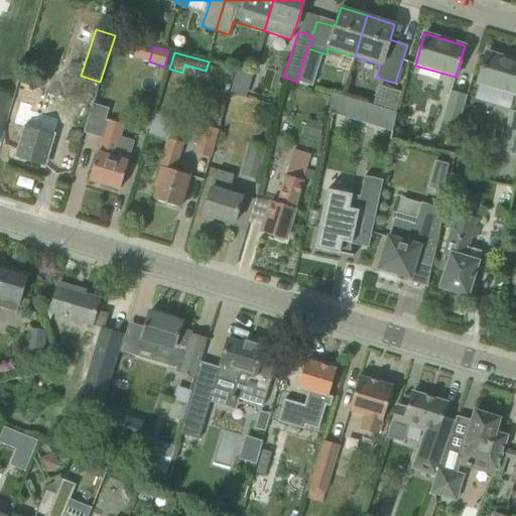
[(477,84),(515,95),(515,60),(486,52),(477,84)]
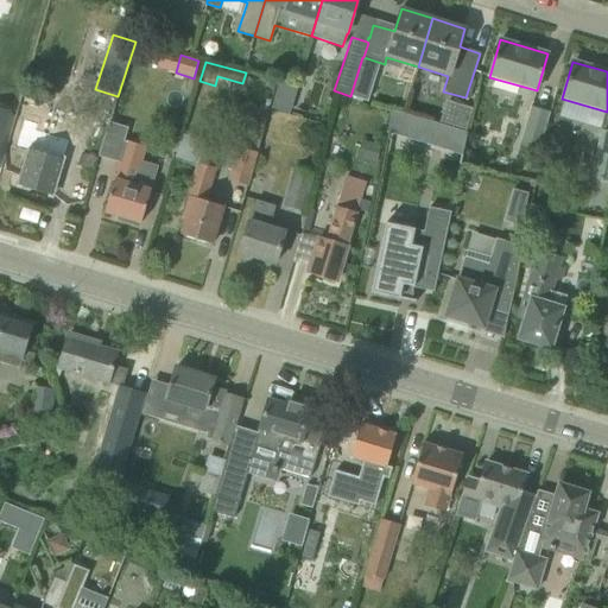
[(279,80),(273,96),(292,102),(297,86),(279,80)]
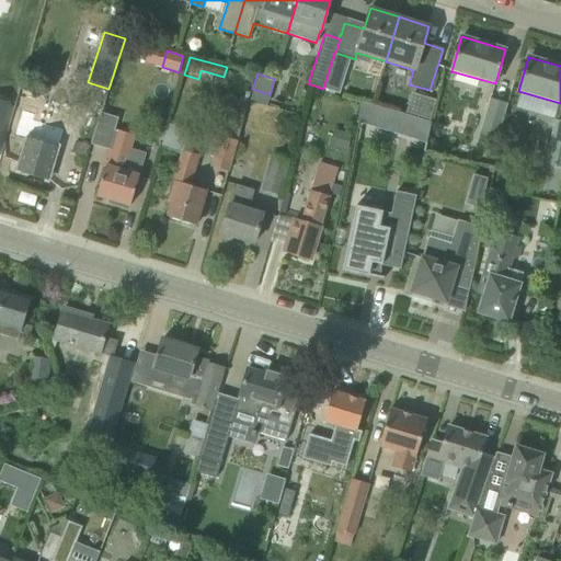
[(57,147),(43,142),(57,100),(38,93),(24,138),(27,139),(18,172),(47,181),(57,147)]
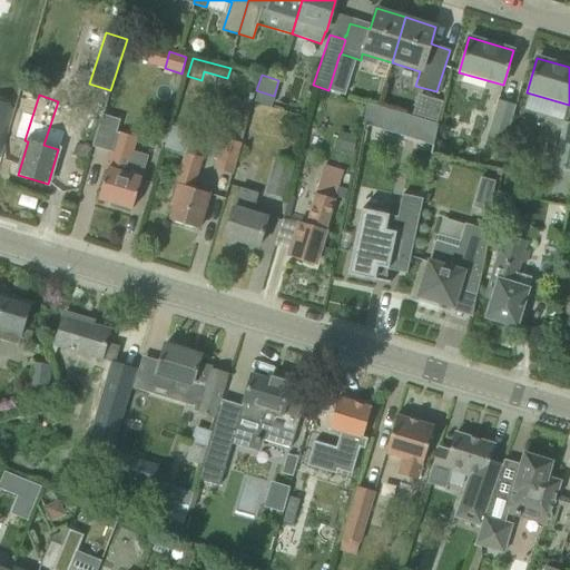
[(421,116),(439,121),(443,101),(426,96),(421,116)]
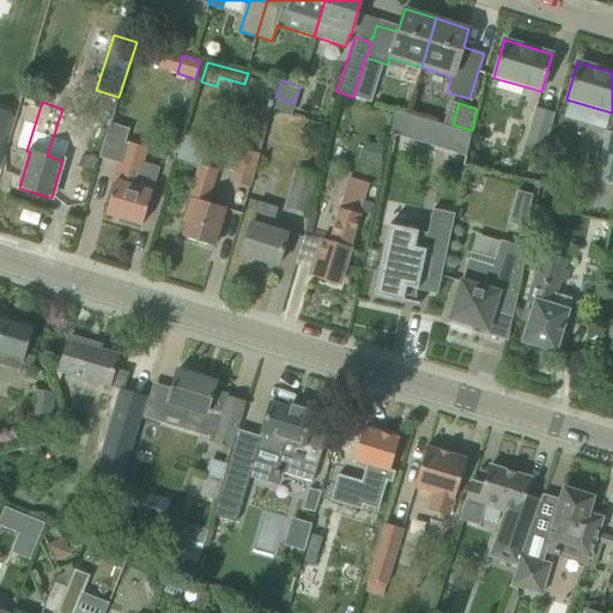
[(534,107),(522,146),(541,152),(553,113),(534,107)]
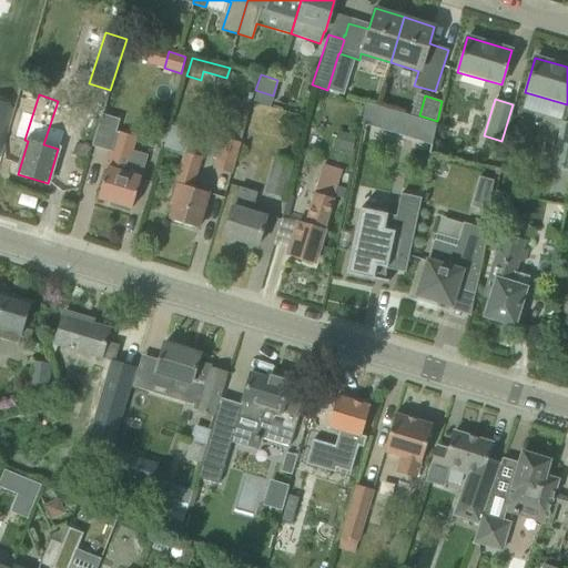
[(366,100),(361,121),(430,142),(437,121),(419,115),(411,113),(366,100)]
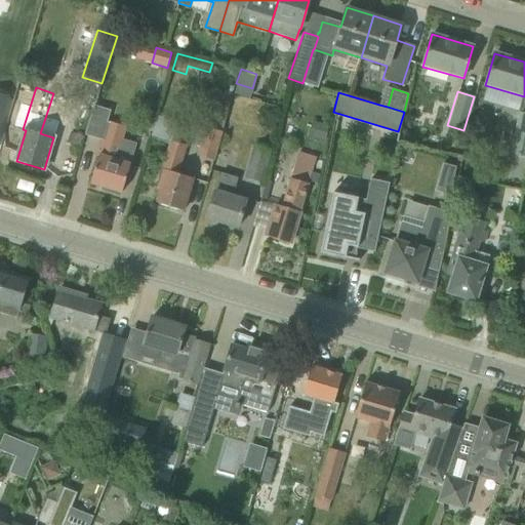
[(0,123),(8,96),(0,93),(0,123)]
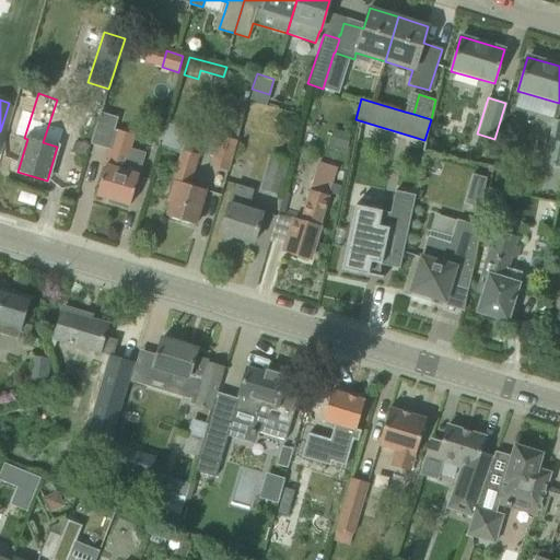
[(209,165),(228,171),(243,114),(225,109),(209,165)]
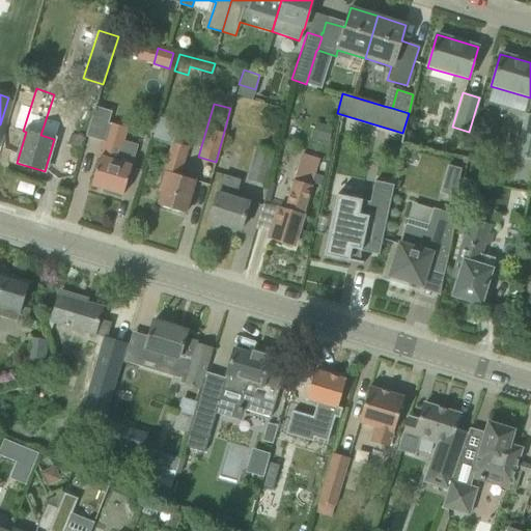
[(94,107),(85,137),(102,142),(96,158),(100,159),(98,166),(91,186),(122,195),(129,175),(132,167),(116,162),(121,146),(127,130),(118,127),(115,126),(108,123),(112,112),(100,108),(94,107)]
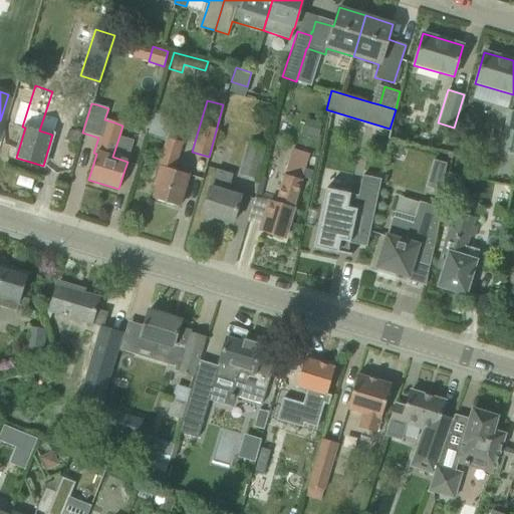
[(499,151),(513,154),(513,109),(507,108),(499,151)]
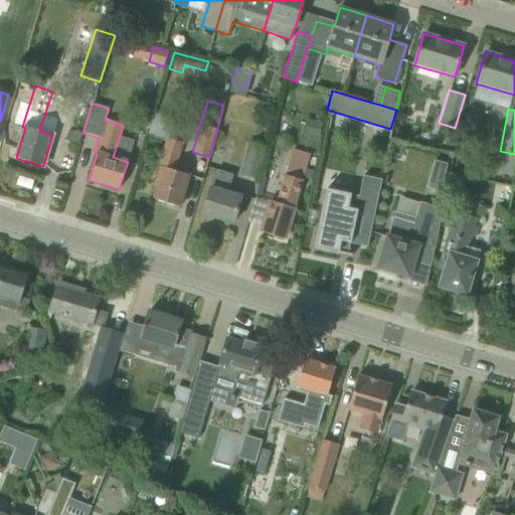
[(153,184),(156,185),(152,199),(179,207),(189,174),(174,170),(183,143),(167,138),(153,184)]
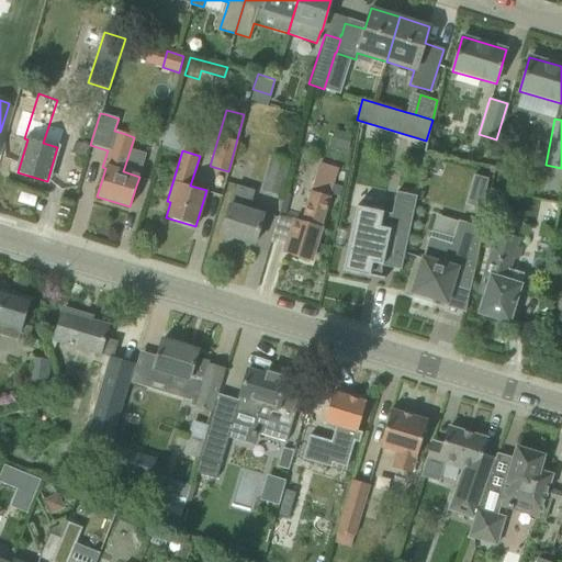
[(260,190),(280,195),(291,160),(271,155),(260,190)]
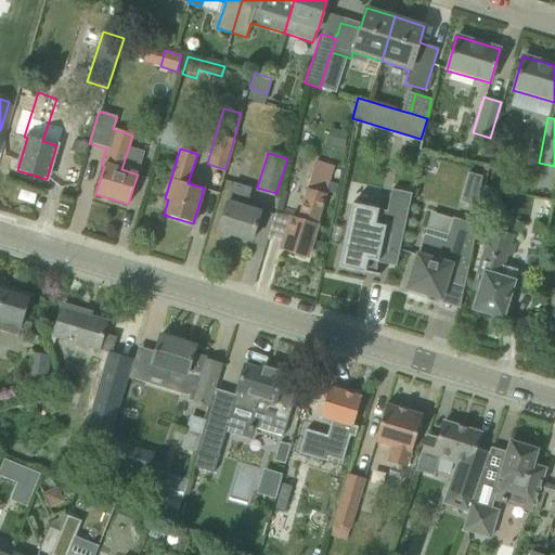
[(281,250),(307,258),(326,194),(325,194),(334,166),(314,160),(306,188),(297,218),(292,216),(281,250)]
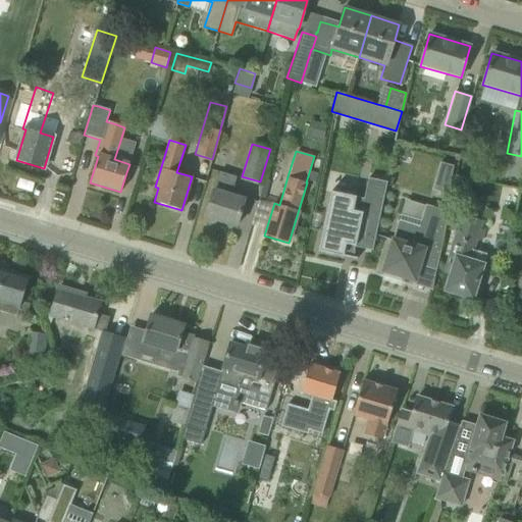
[(431,191),(448,195),(453,166),(440,162),(431,191)]
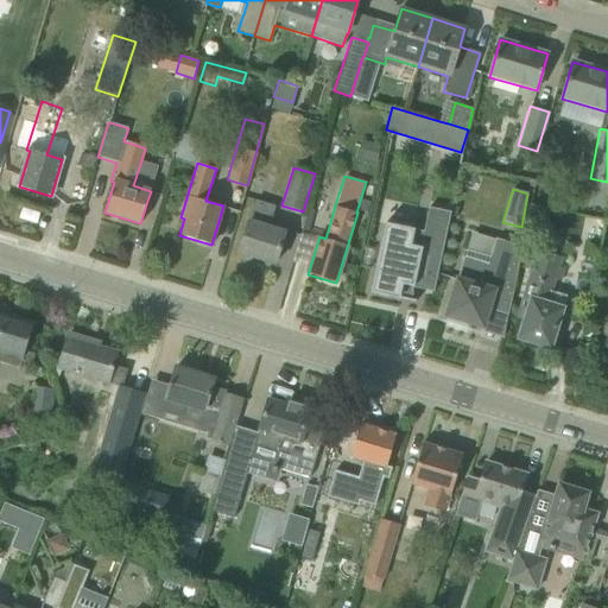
[(239,253),(276,264),(286,230),(268,225),(274,206),(255,200),(239,253)]
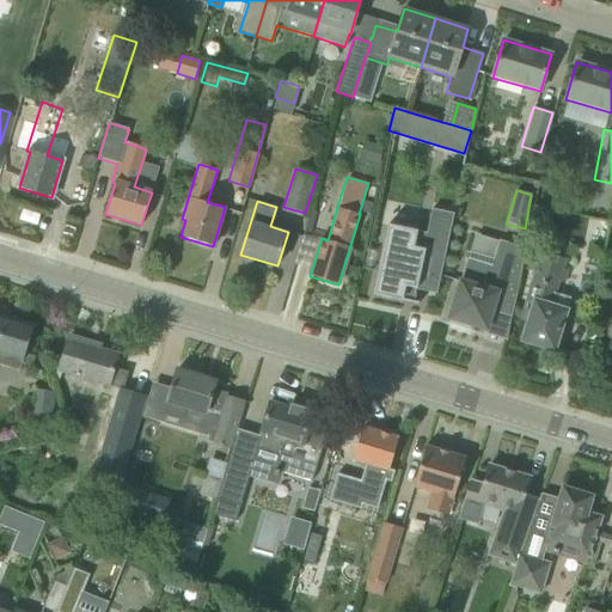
[(528,230),(548,233),(552,209),(533,206),(528,230)]
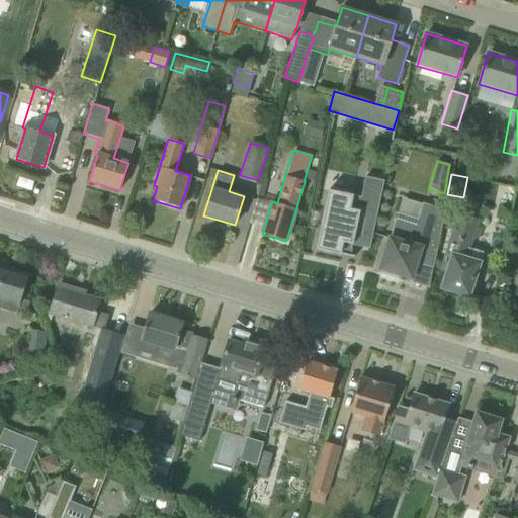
[(328,190),(315,250),(339,255),(340,251),(350,253),(352,246),(369,249),(383,181),(364,177),(359,202),(349,200),(350,195),(328,190)]
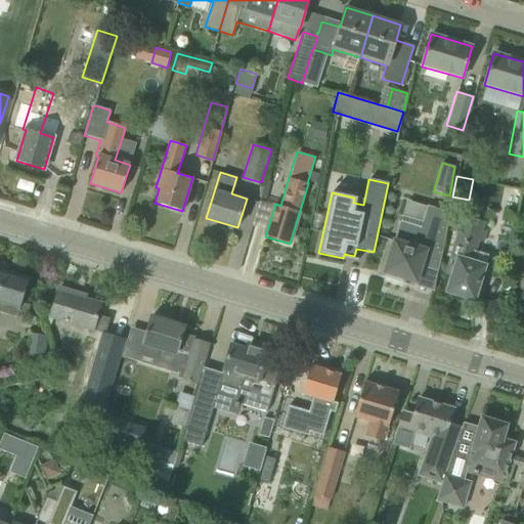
[(384,272),(385,272),(383,277),(402,282),(403,278),(410,280),(416,265),(438,272),(449,213),(427,206),(421,228),(399,221),(384,272)]
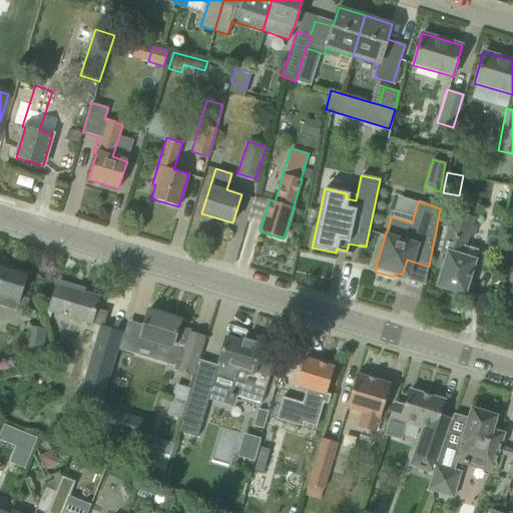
[(478,248),(466,245),(469,236),(473,237),(476,225),(472,224),(474,216),(454,210),(442,251),(448,253),(438,286),(464,294),(478,248)]
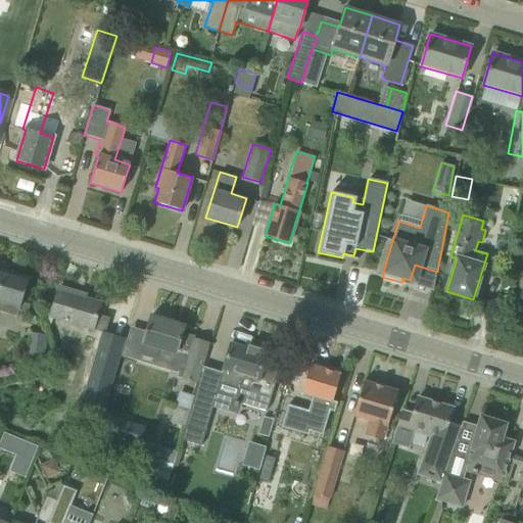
[(21,302),(29,279),(0,270),(0,311),(26,319),(30,304),(21,302)]
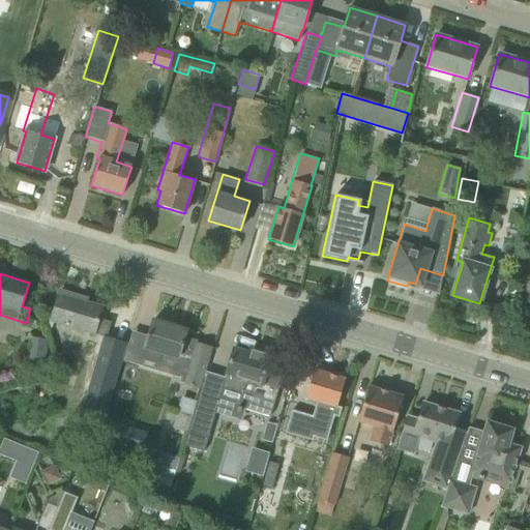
[(92,377),(96,378),(88,407),(102,411),(106,402),(107,403),(113,383),(114,384),(126,344),(107,337),(111,322),(98,319),(101,307),(86,303),(87,300),(59,292),(51,322),(94,335),(95,333),(105,336),(92,377)]
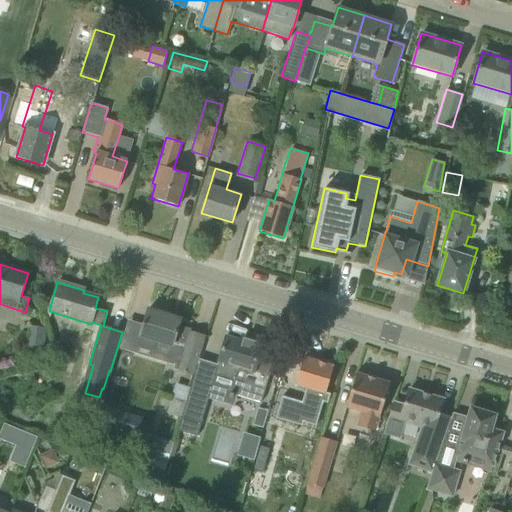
[(182,348),(176,370),(192,375),(204,337),(190,333),(191,329),(178,325),(180,319),(148,309),(137,345),(154,350),(155,343),(172,348),(173,345),(182,348)]
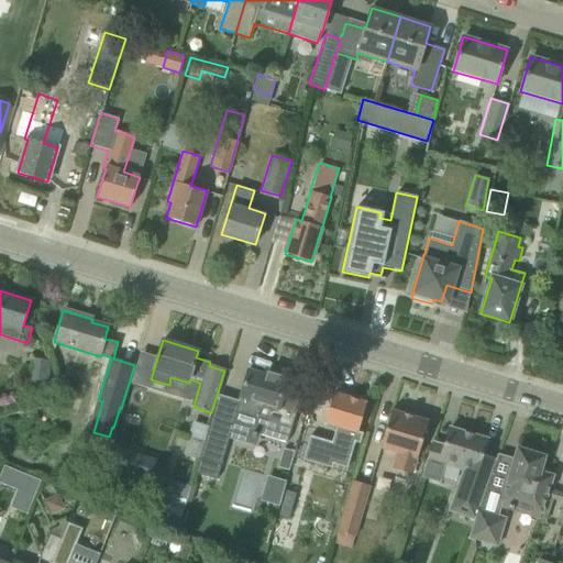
[(25,396),(47,399),(51,360),(28,356),(25,396)]
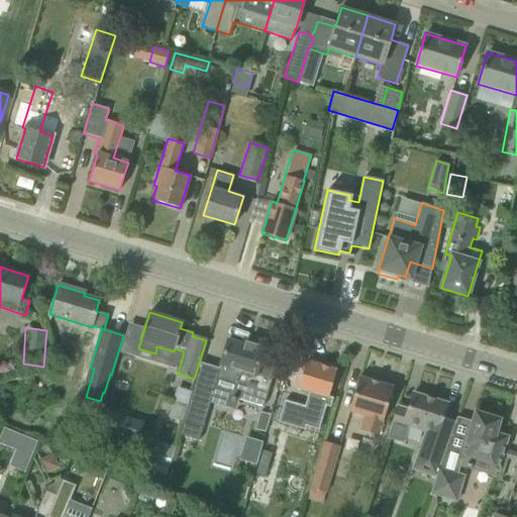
[(272,379),(256,374),(265,347),(243,341),(242,345),(227,340),(216,380),(237,386),(233,398),(264,407),(272,379)]
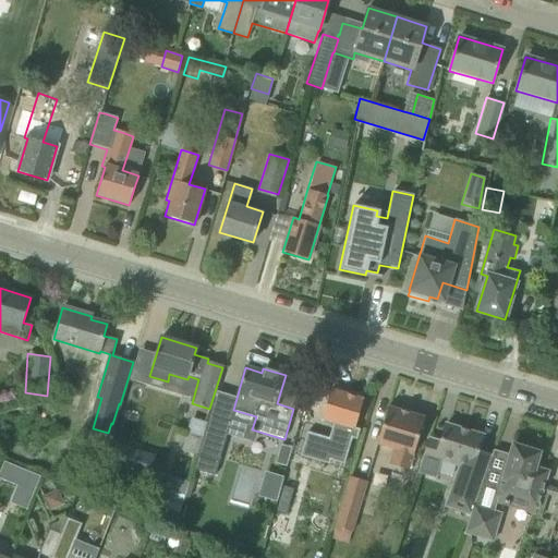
[(308,432),(300,458),(326,465),(328,457),(344,461),(352,436),(355,437),(358,431),(354,429),(363,399),(330,389),(325,410),(322,420),(330,423),(326,437),(308,432)]
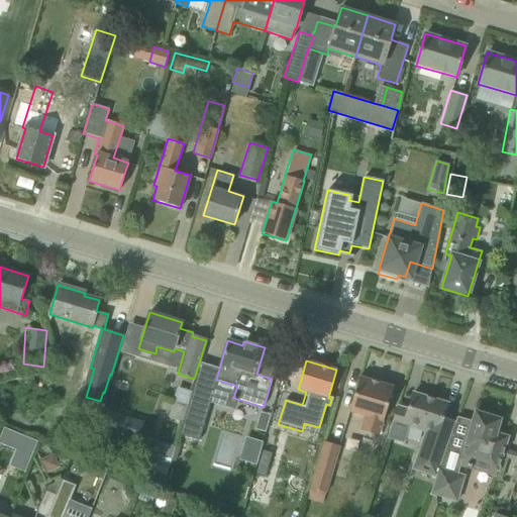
[(359,429),(379,435),(393,387),(359,377),(349,411),(364,416),(359,429)]
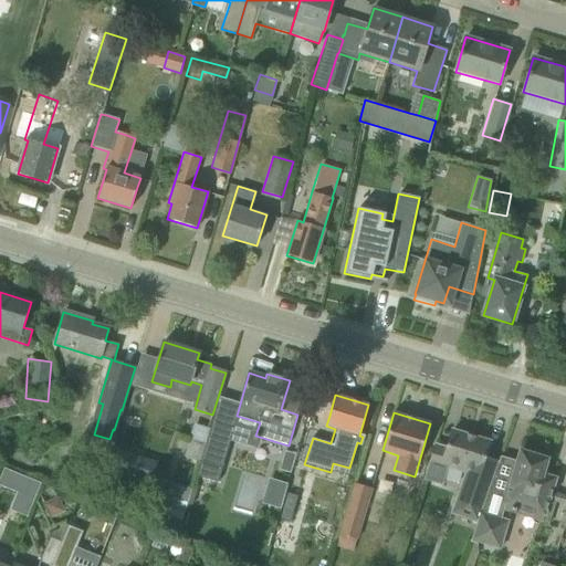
[(200,462),(196,477),(218,483),(222,469),(234,428),(213,421),(212,421),(210,429),(200,462)]
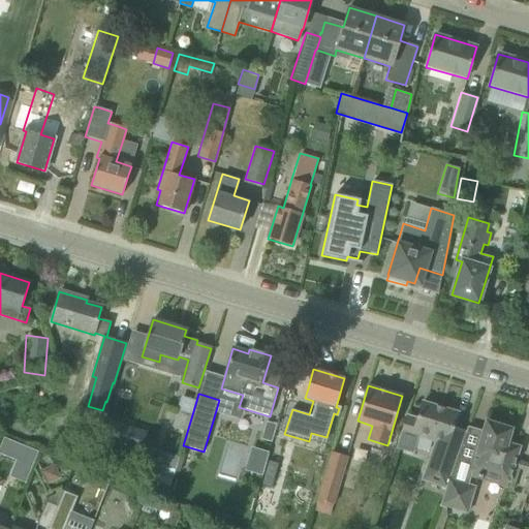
[(182,397),(173,428),(187,432),(196,401),(182,397)]
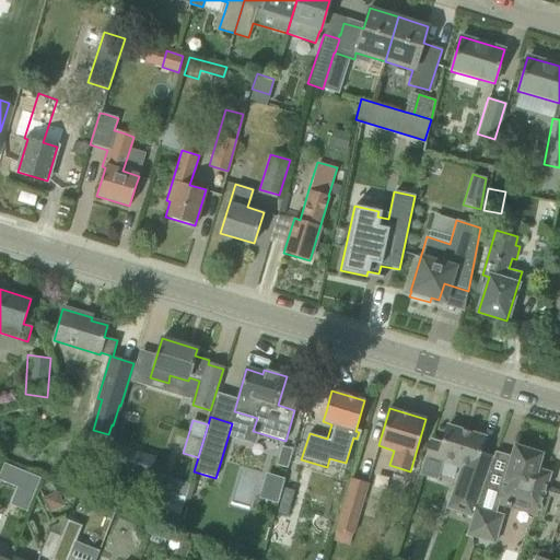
[(436,479),(443,461),(459,466),(446,508),(473,516),(488,468),(492,457),(479,453),(485,438),(447,426),(442,444),(430,440),(419,474),(436,479)]
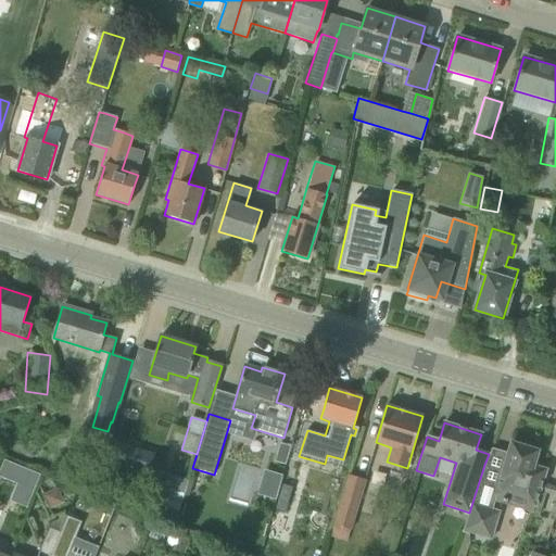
[(116,441),(110,464),(148,476),(154,453),(116,441)]
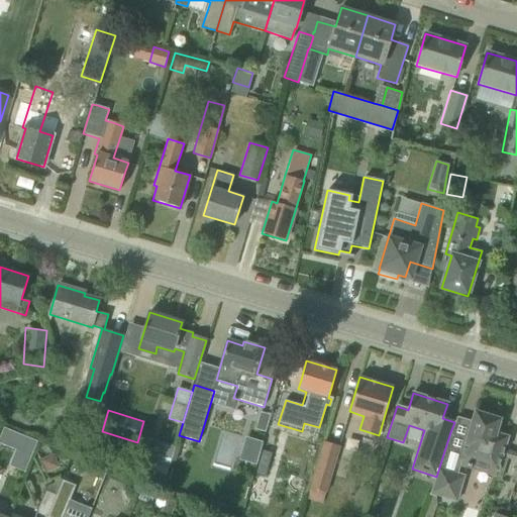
[(445,451),(436,477),(454,483),(460,466),(495,477),(501,456),(507,437),(496,433),(500,419),(476,412),(470,431),(468,438),(451,433),(447,443),(445,451)]
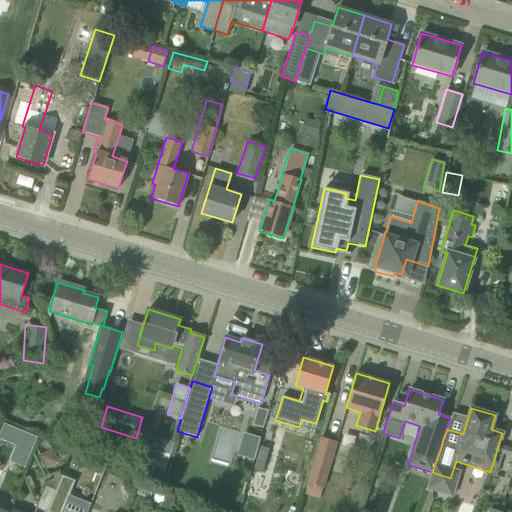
[(4,422),(0,432),(0,437),(32,451),(38,436),(4,422)]
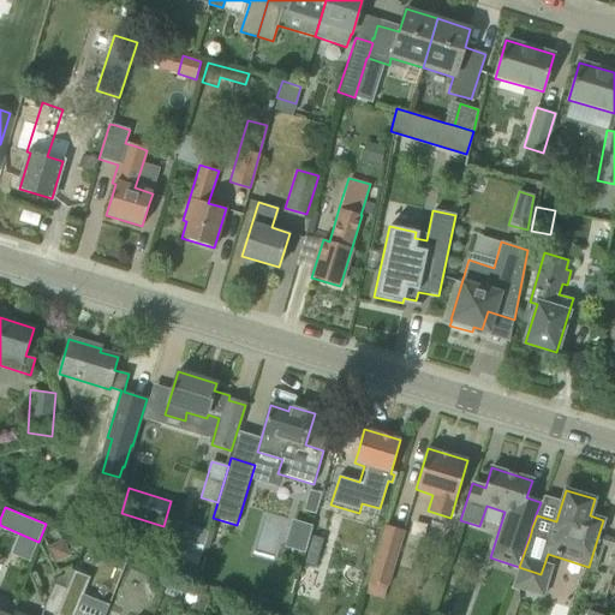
[(79,533),(105,542),(113,515),(89,507),(79,533)]
